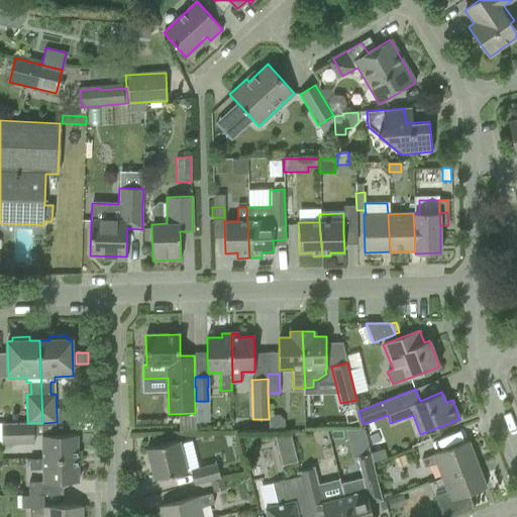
[(279,416),(269,416),(269,419),(269,431),(285,430),(284,421),(279,416)]
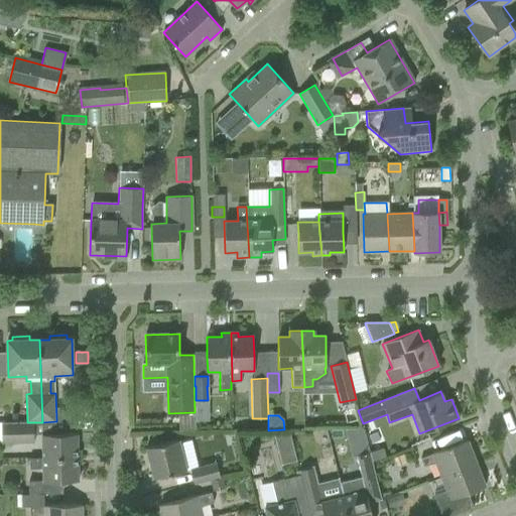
[(34,436),(34,422),(27,422),(2,423),(2,443),(18,443),(18,437),(34,436)]
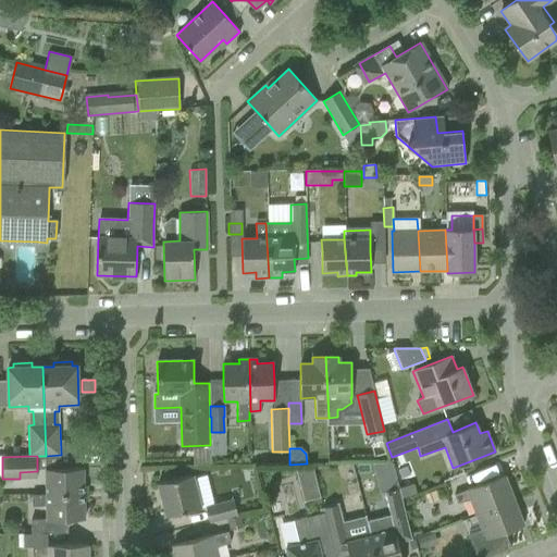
[(45,469),(45,493),(45,495),(84,494),(83,468),(45,469)]
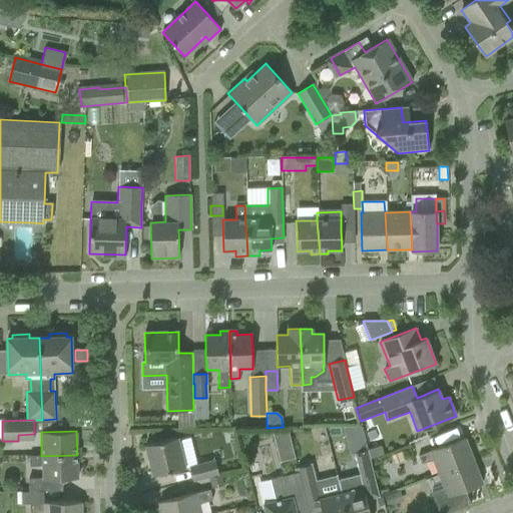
[(290,431),(275,435),(281,456),(296,452),(290,431)]
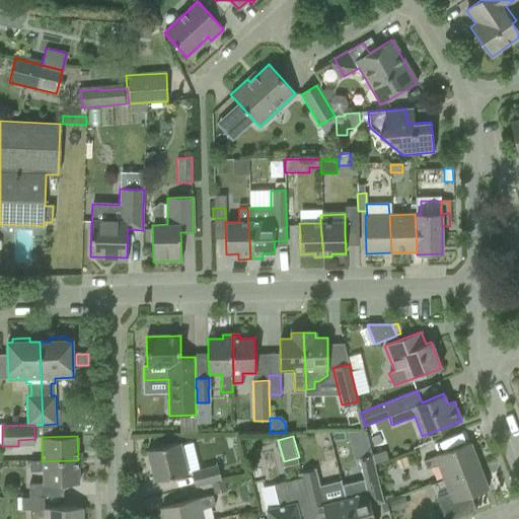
[(147,451),(154,482),(188,473),(180,443),(147,451)]
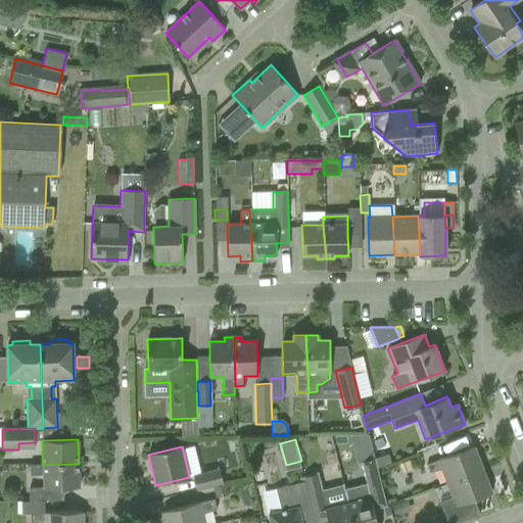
[(441,469),(447,483),(482,470),(474,446),(438,460),(438,461),(426,465),(429,473),(441,469)]
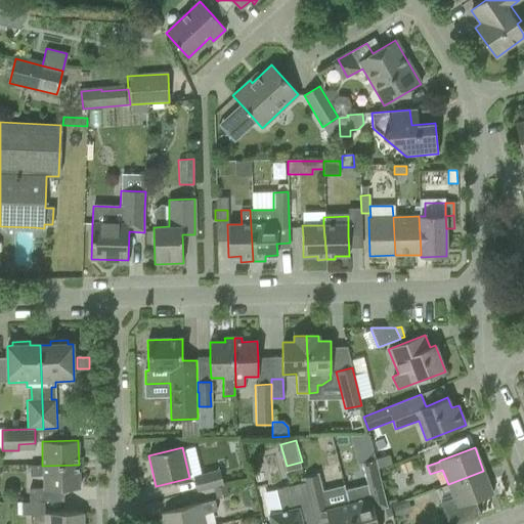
[(346,493),(353,523),(378,523),(375,511),(387,508),(376,462),(362,465),(367,485),(345,491),(346,493)]
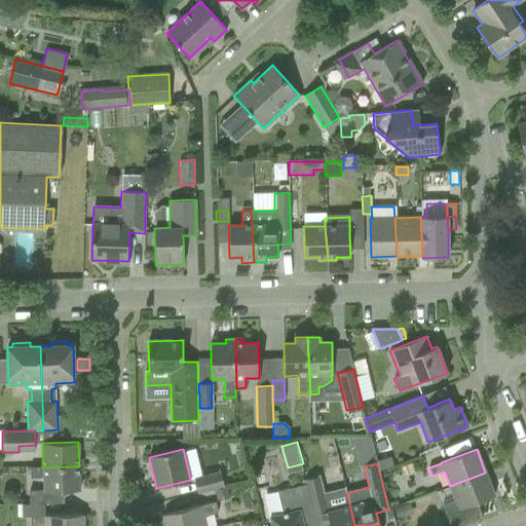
[(412,464),(401,468),(404,476),(414,472),(412,464)]
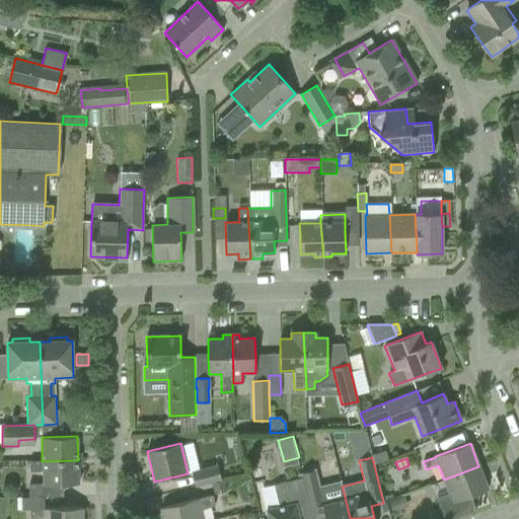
[(42,461),(42,459),(29,460),(29,469),(42,469),(43,485),(78,484),(78,460),(42,461)]
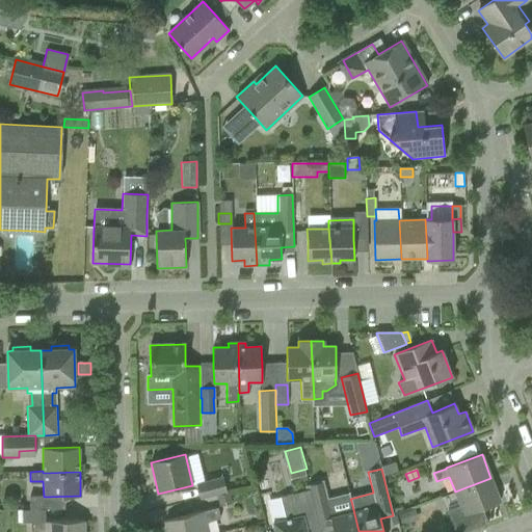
[(196,484),(200,499),(225,493),(222,478),(196,484)]
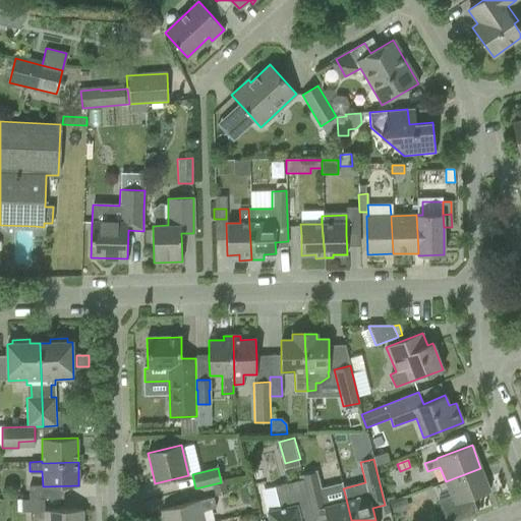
[(472,498),(489,491),(480,468),(446,481),(451,496),(438,501),(446,520),(454,520),(478,512),(472,498)]
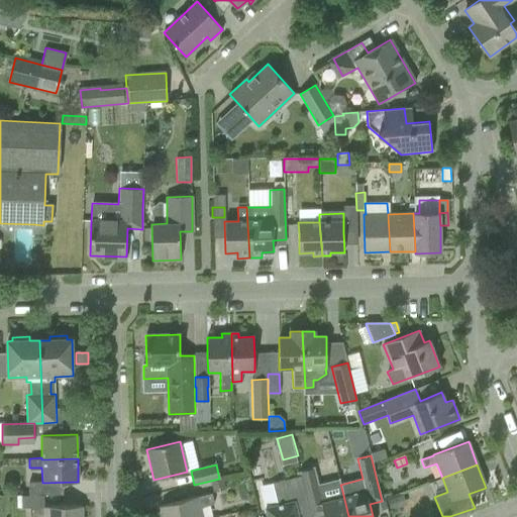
[(299,472),(300,477),(310,516),(309,516),(318,516),(324,516),(348,516),(341,487),(319,493),(312,469),(299,472)]
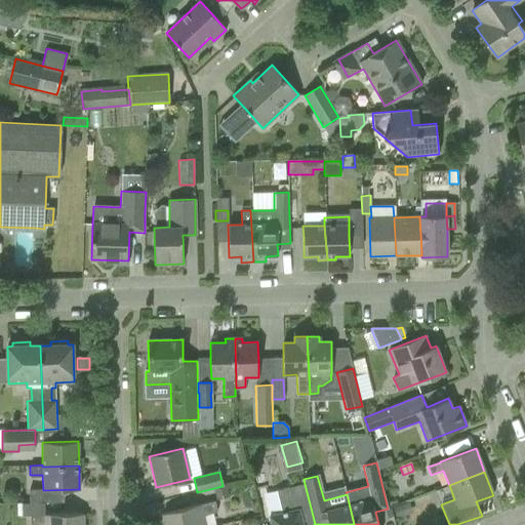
[(309,524),(315,524),(305,484),(277,490),(283,513),(269,515),(271,524),(309,524)]
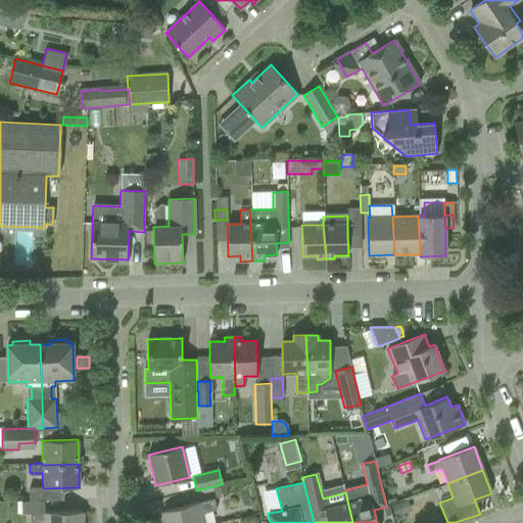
[(224,485),(215,488),(217,497),(227,495),(224,485)]
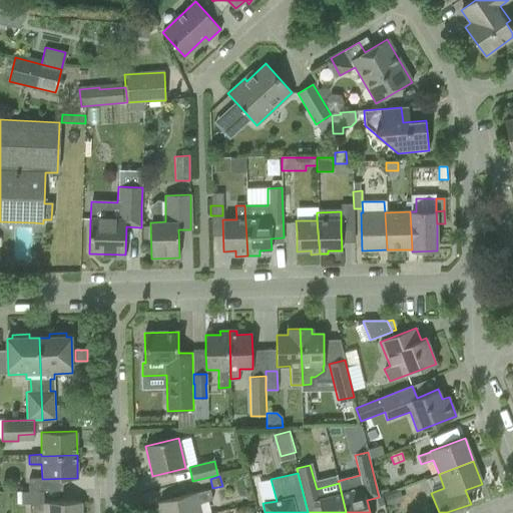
[(29,479),(29,492),(39,492),(39,478),(29,479)]
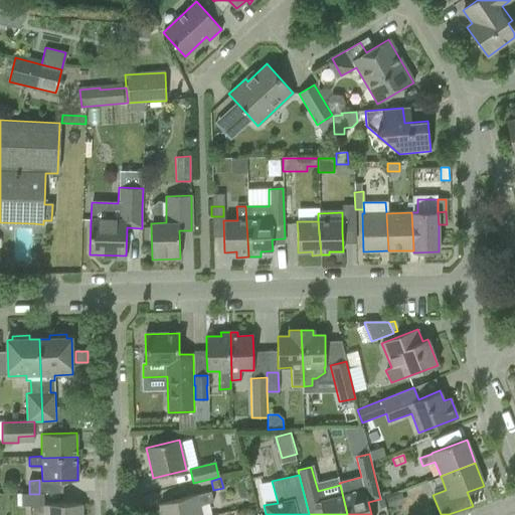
[(160,504),(162,514),(201,514),(199,505),(213,502),(211,492),(196,495),(160,504)]
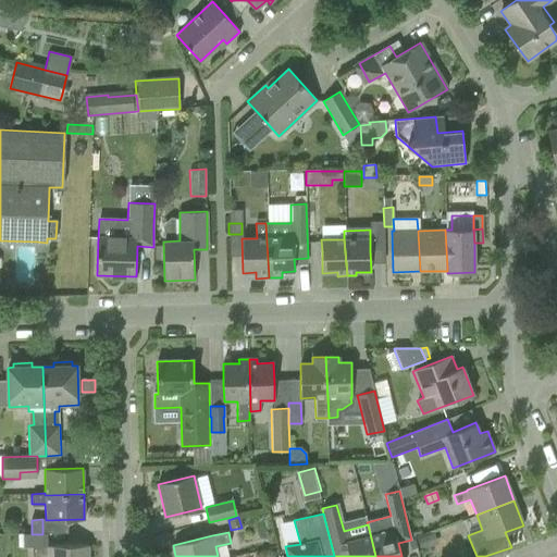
[(429,534),(418,540),(422,549),(433,544),(429,534)]
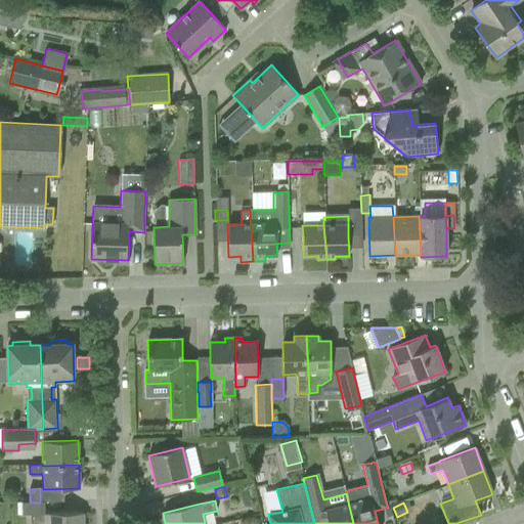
[(83,523),(83,513),(45,514),(45,515),(30,515),(30,523),(83,523)]
